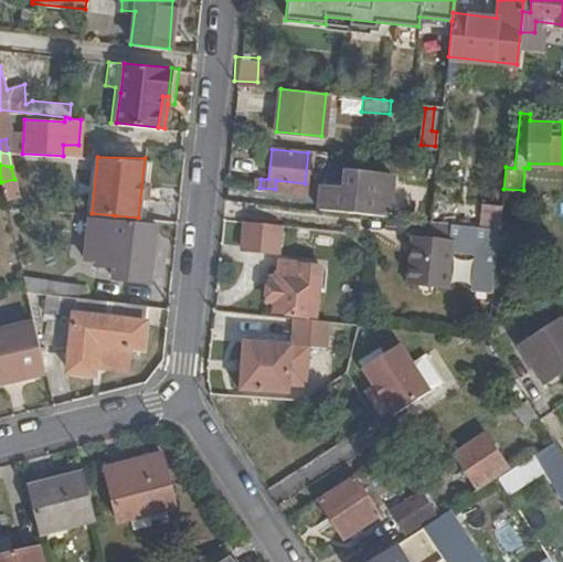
[(320,182),(318,208),(388,215),(390,203),(401,204),(401,193),(391,193),(392,175),(344,169),(342,186),(320,182)]
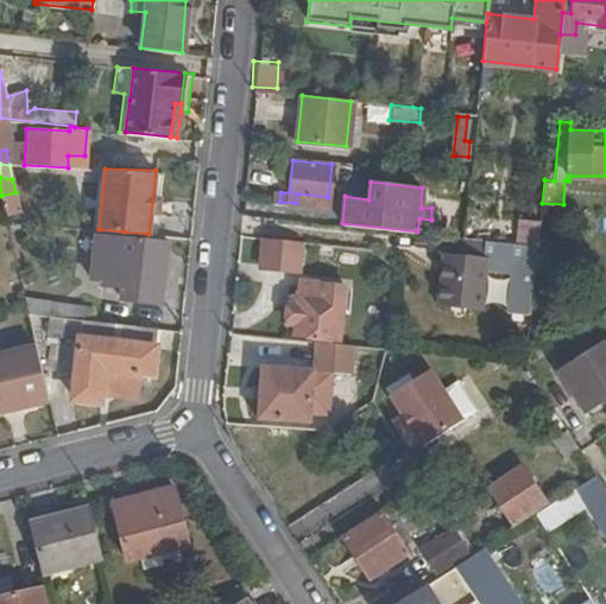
[(165,240),(106,234),(94,233),(89,278),(101,279),(101,284),(114,285),(115,280),(122,281),(120,299),(158,304),(162,274),(165,240)]
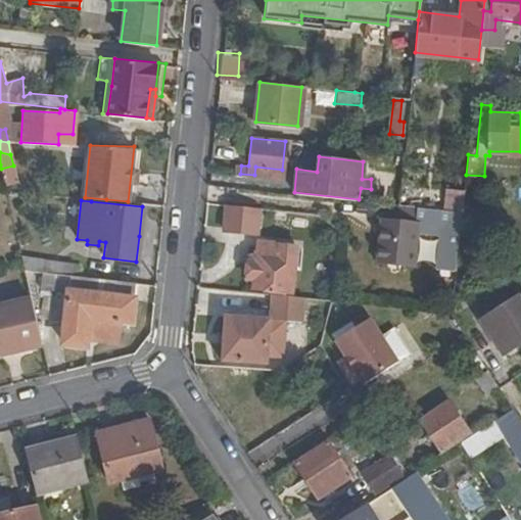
[(414,221),(415,205),(397,203),(384,202),(383,217),(379,217),(375,260),(413,263),(417,222),(414,221)]
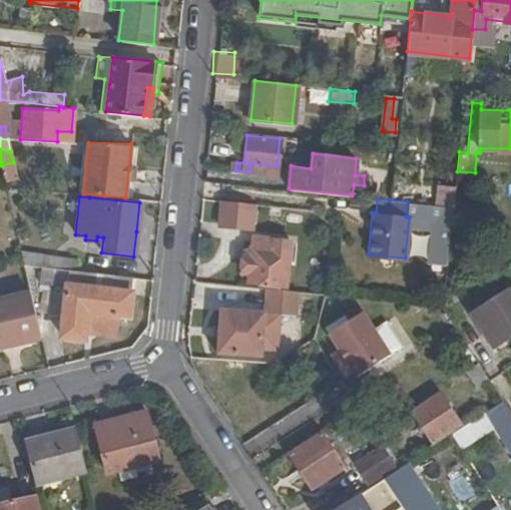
[(256,203),(221,200),(218,224),(252,228),(256,203)]
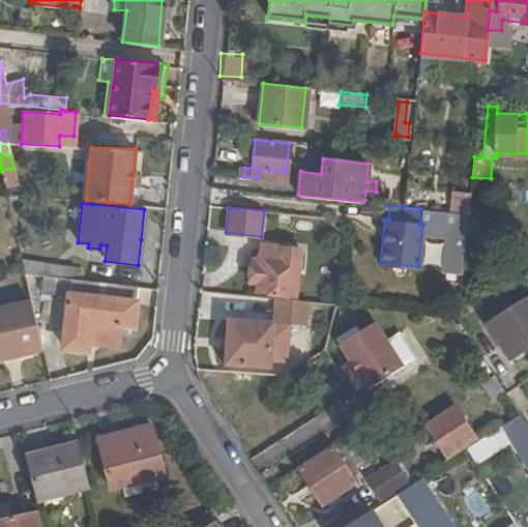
[(464,214),(455,214),(448,261),(459,262),(464,214)]
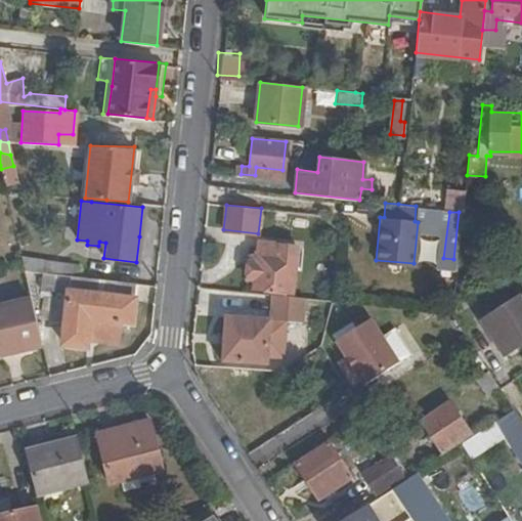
[(291,291),(296,246),(277,244),(276,247),(259,245),(257,256),(249,255),(247,279),(254,279),(254,288),(291,291)]
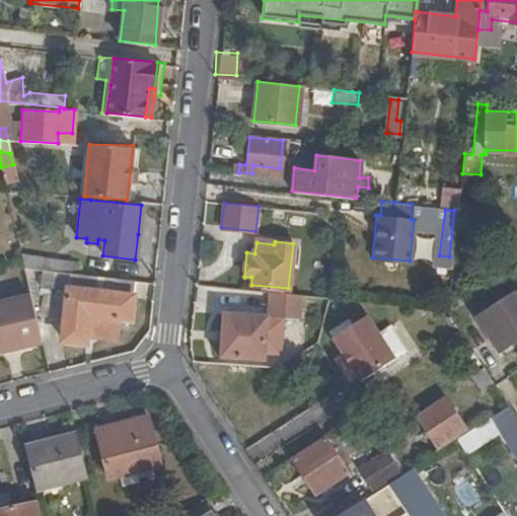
[(76,260),(20,252),(23,266),(71,272),(74,272),(76,260)]
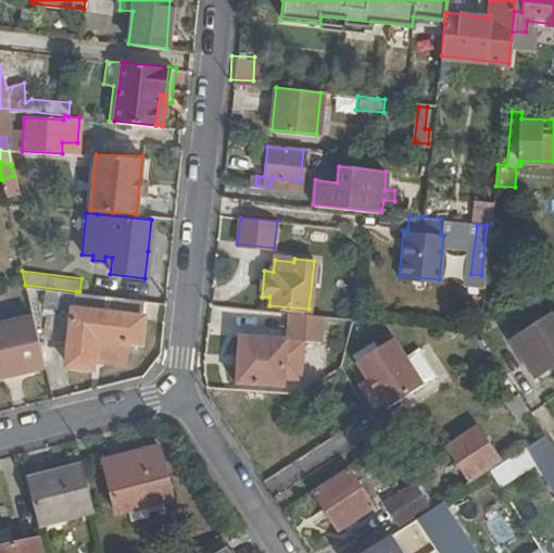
[(60,334),(51,290),(30,296),(39,338),(60,334)]
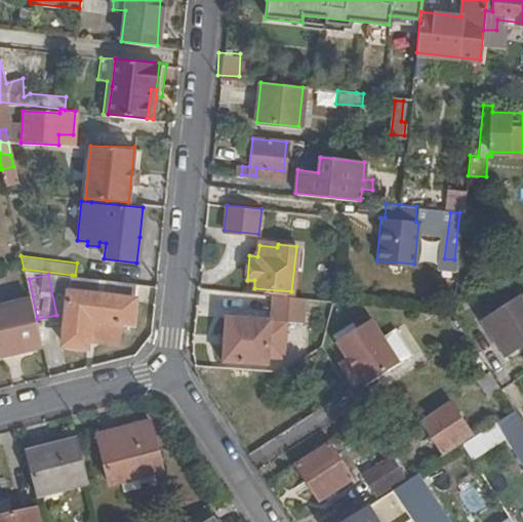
[(129,321),(135,283),(75,275),(72,275),(64,343),(83,346),(84,336),(113,339),(116,320),(129,321)]
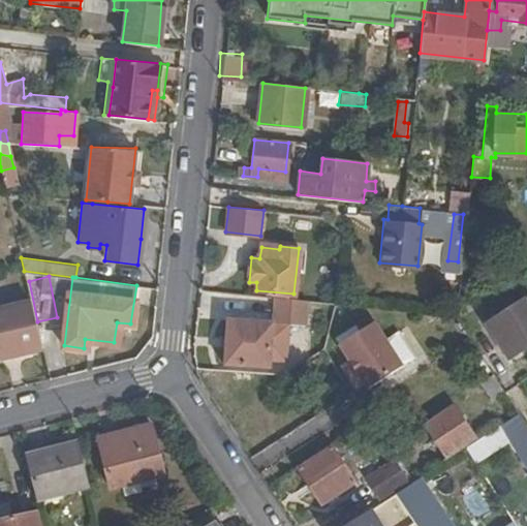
[(526,345),(526,296),(487,323),(509,358),(526,345)]
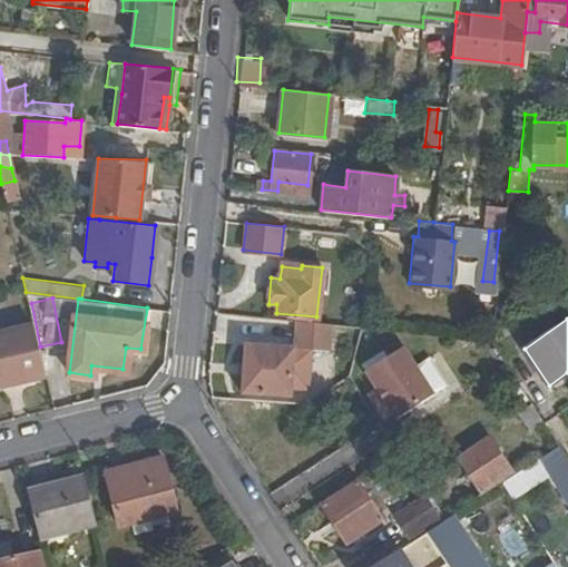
[(293,353),(307,354),(321,355),(324,323),(295,321),(293,346),(245,343),(242,391),(290,393),(291,387),(293,353)]
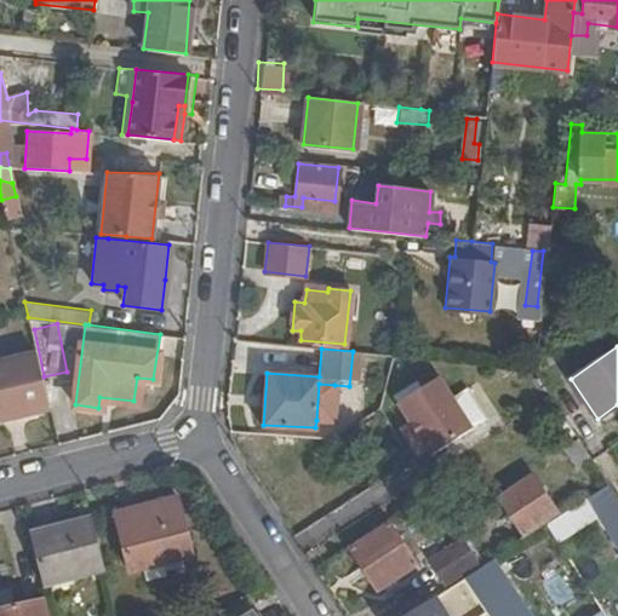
[(0,413),(1,419),(47,408),(35,351),(0,360),(0,413)]
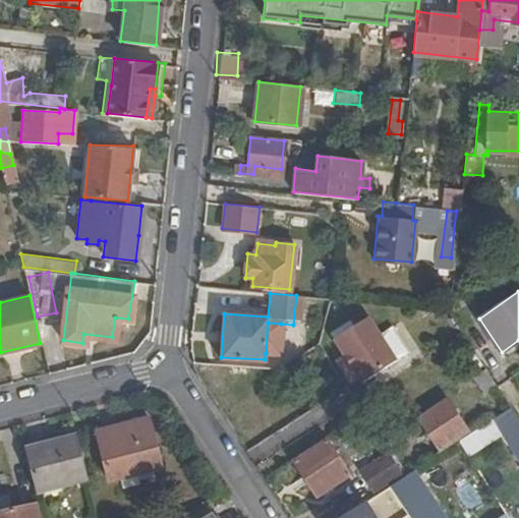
[(332,338),(360,382),(395,359),(366,315),(332,338)]
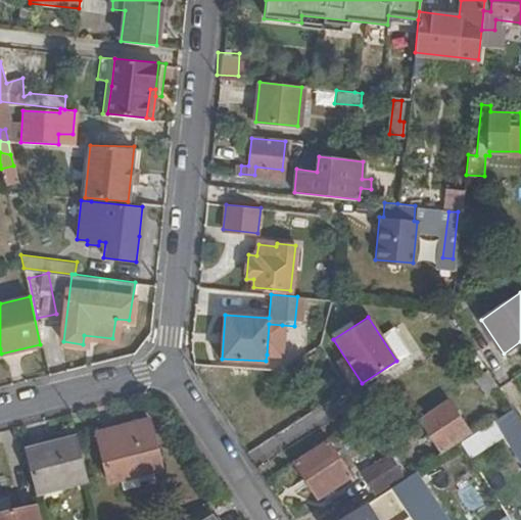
[(281,355),(282,325),(269,324),(267,355),(281,355)]
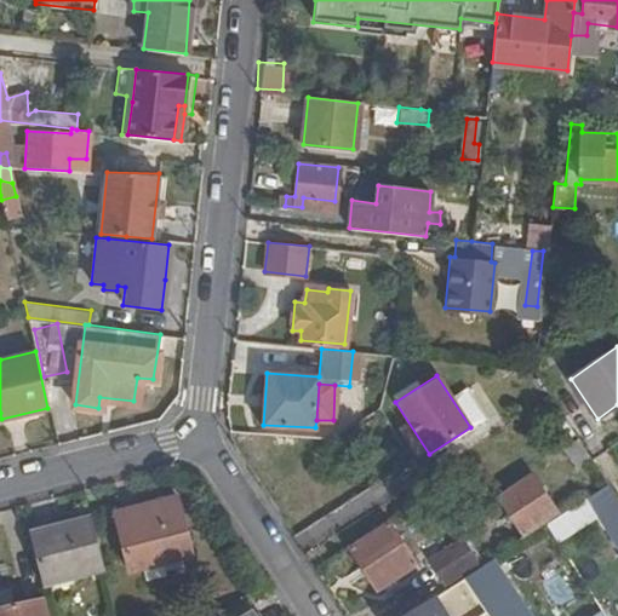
[(555,512),(532,476),(498,496),(522,534),(555,512)]
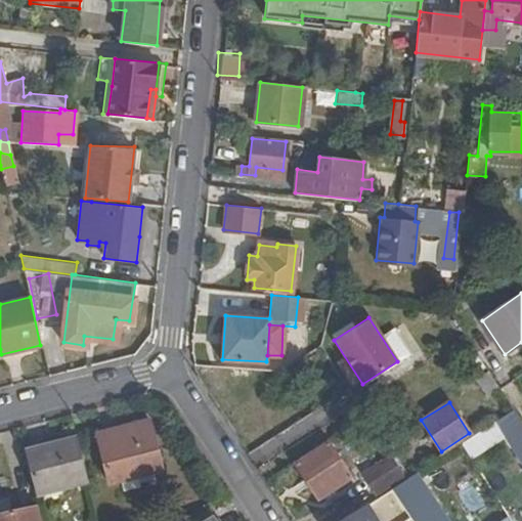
[(520,454),(521,452),(521,422),(513,408),(496,420),(520,454)]
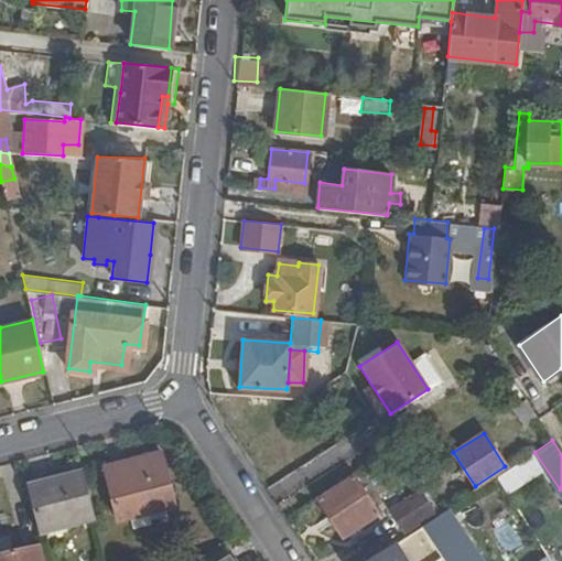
[(159,451),(105,465),(118,519),(173,505),(159,451)]
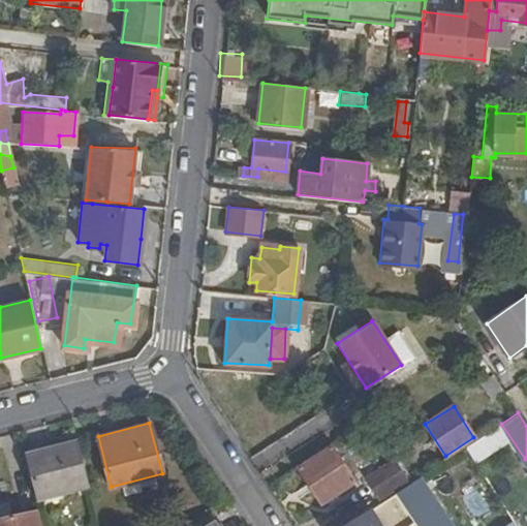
[(35,497),(88,484),(78,441),(25,455),(35,497)]
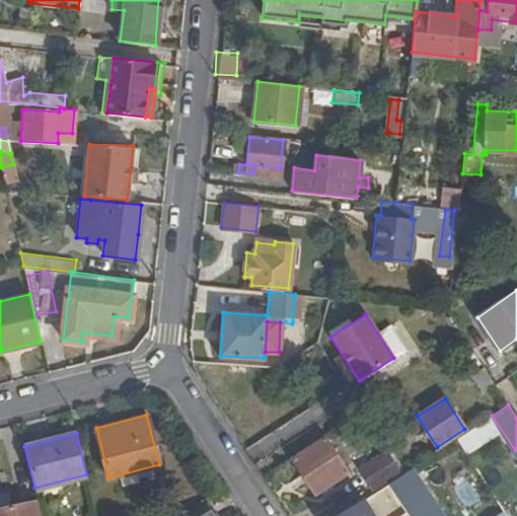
[(324,436),(290,457),(314,493),(348,471),(324,436)]
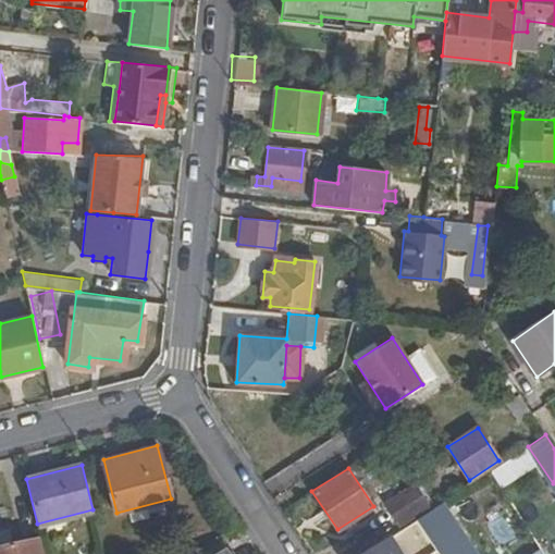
[(384,501),(402,528),(408,525),(418,517),(431,509),(414,481),(384,501)]
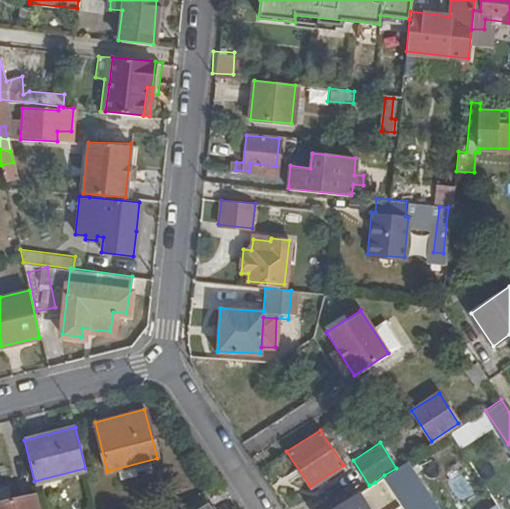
[(0,508),(40,508),(37,493),(0,502),(0,508)]
